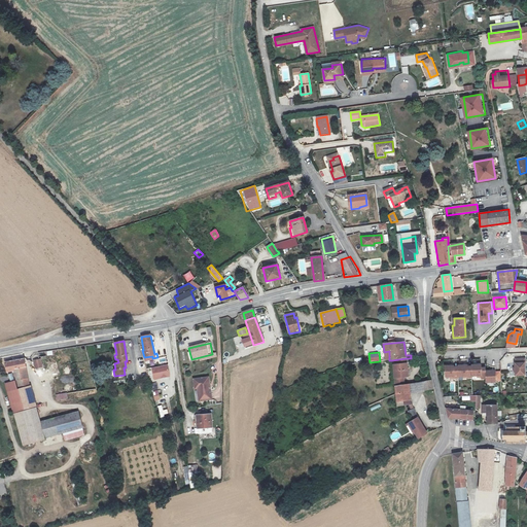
[(394,386),(403,385),(403,378),(408,378),(406,358),(392,360),(394,386)]
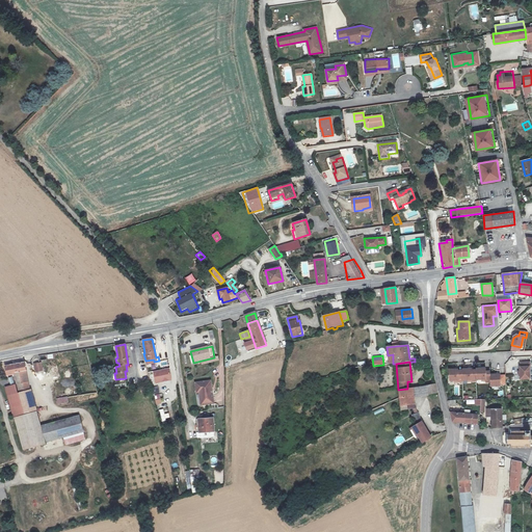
[(530,362),(520,363),(520,367),(520,379),(529,378),(529,367),(530,367),(530,362)]
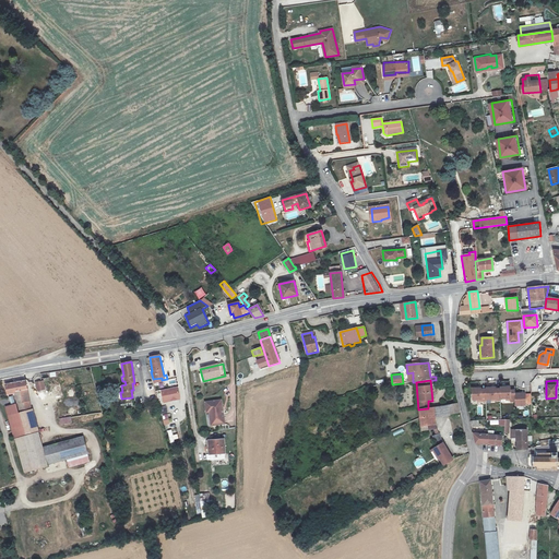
[(11,384),(13,391),(20,412),(32,409),(25,381),(16,383),(11,384)]
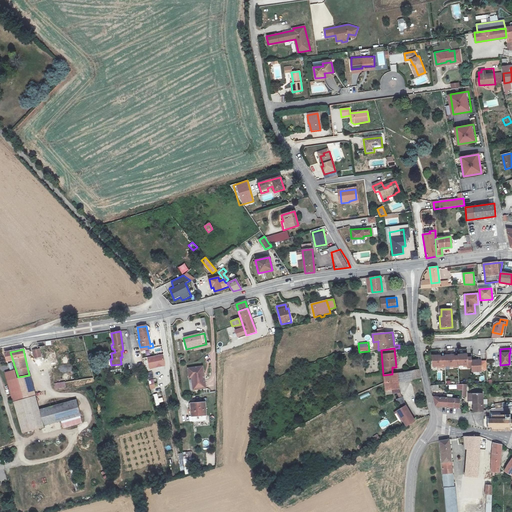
[(163,354),(148,357),(150,369),(165,366),(163,354)]
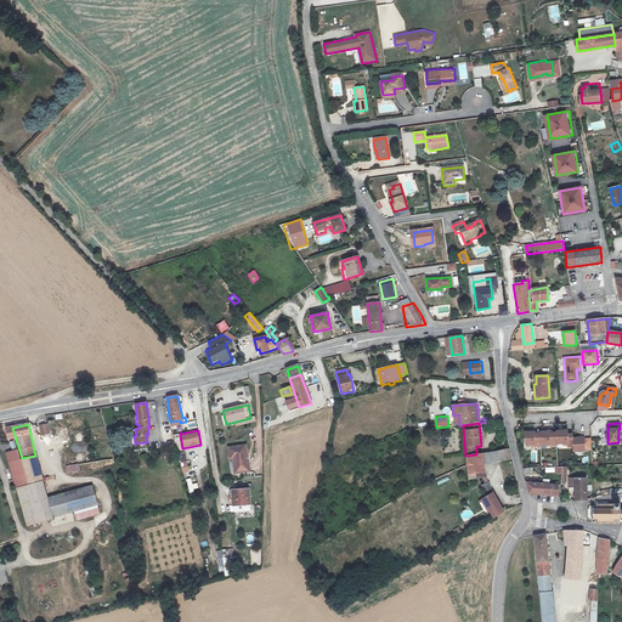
[(567,430),(557,430),(557,433),(557,444),(567,444),(567,447),(572,447),(572,437),(572,434),(567,434),(567,430)]
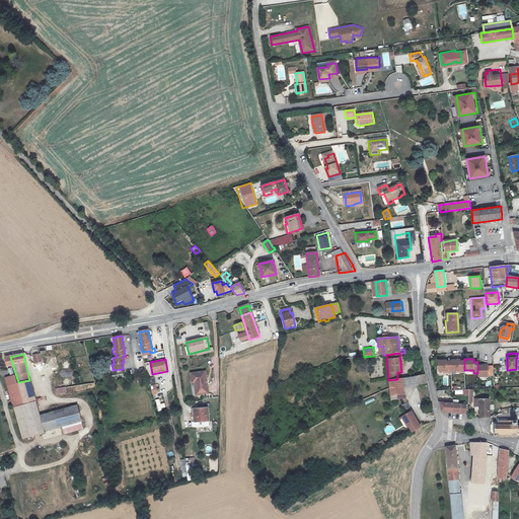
[(447,360),(438,360),(438,371),(447,371),(447,372),(451,372),(451,370),(451,361),(447,361),(447,360)]
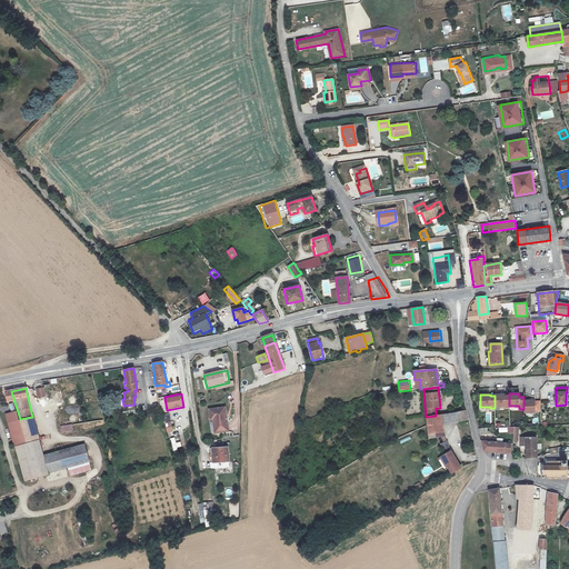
[(495,395),(495,396),(495,406),(505,406),(505,408),(509,407),(509,406),(509,396),(505,396),(505,395),(495,395)]
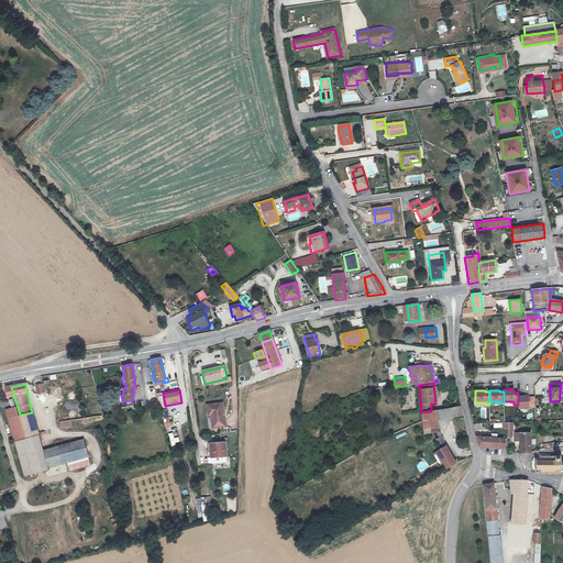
[(529,396),(518,396),(518,405),(519,408),(530,408),(530,407),(534,407),(534,397),(529,397),(529,396)]
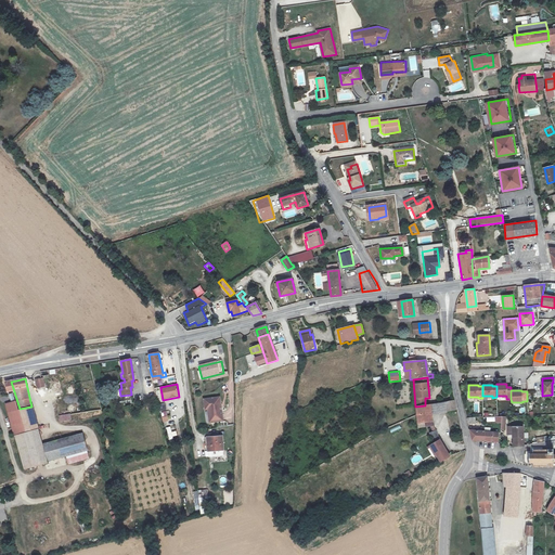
[(218,399),(202,401),(204,411),(206,411),(208,411),(210,423),(221,422),(218,399)]
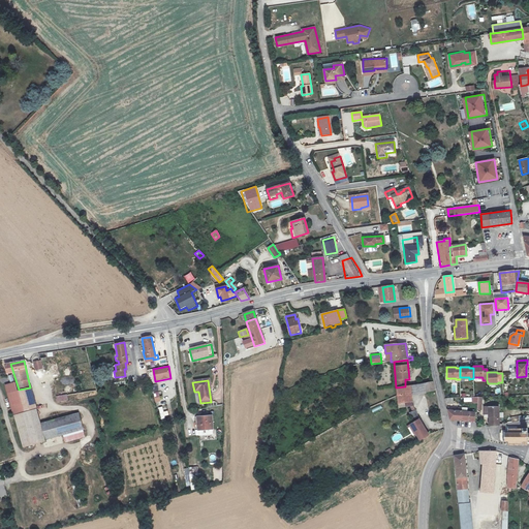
[(18,391),(14,382),(5,384),(13,414),(25,411),(19,390),(18,391)]
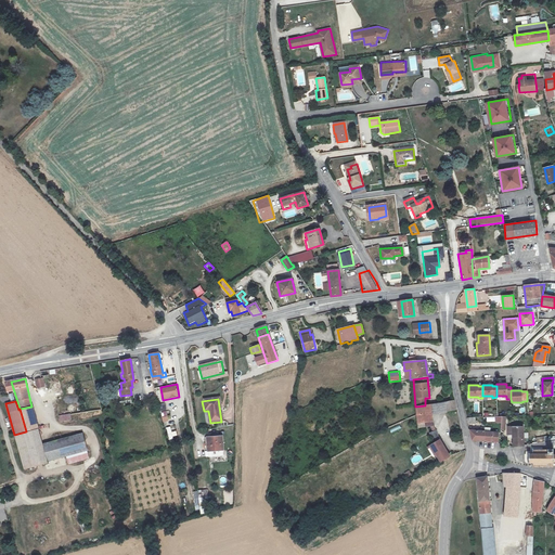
[(454,401),(444,402),(447,411),(455,410),(454,401)]
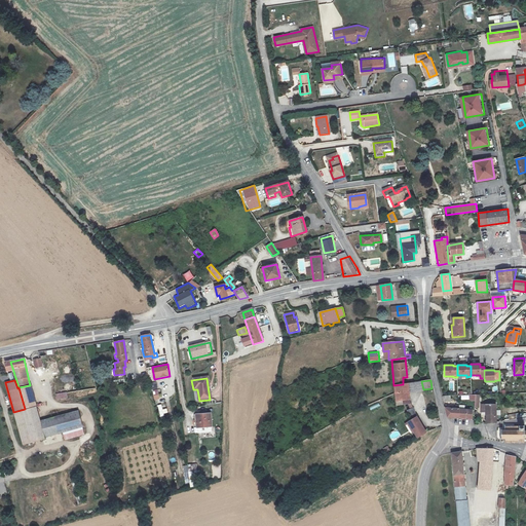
[(408,383),(409,392),(423,389),(421,381),(408,383)]
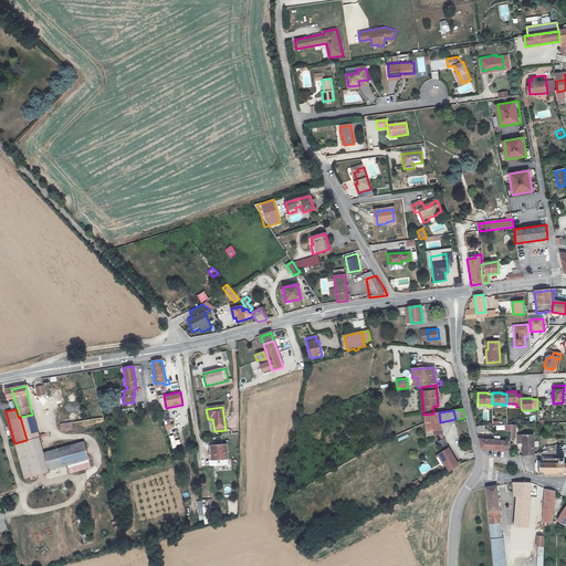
[(426,432),(440,430),(440,422),(439,412),(433,413),(423,415),(425,423),(426,432)]
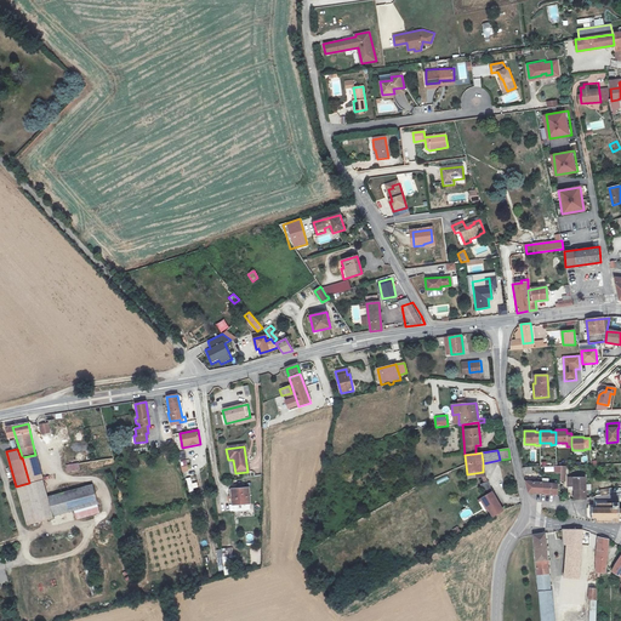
[(43,480),(35,455),(22,457),(29,483),(30,483),(43,480)]
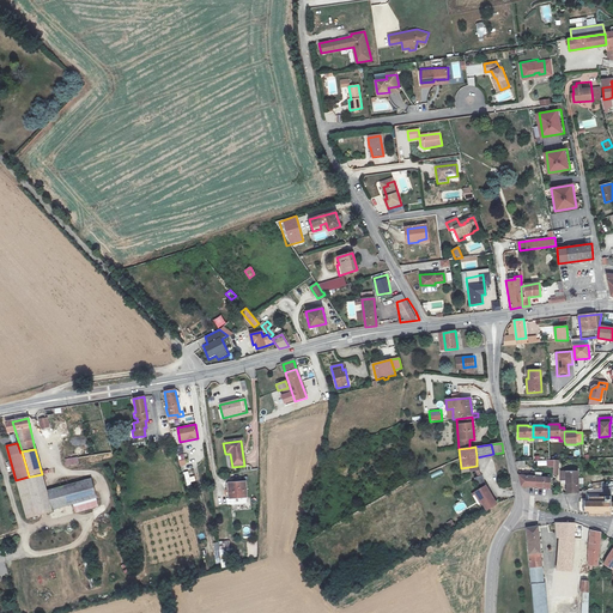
[(196,483),(194,477),(189,478),(188,471),(183,472),(186,485),(196,483)]
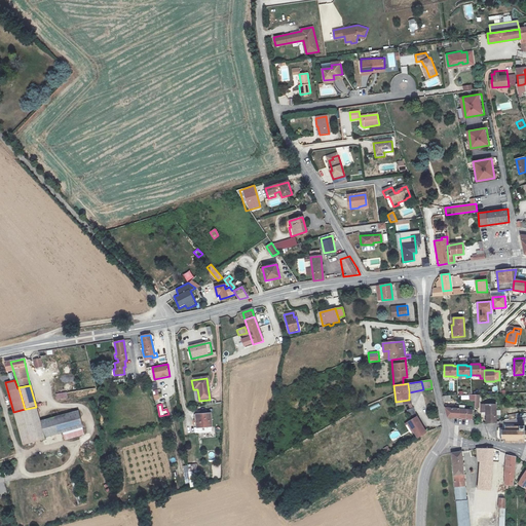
[(482,410),(486,410),(486,423),(490,423),(495,422),(496,404),(482,405),(482,410)]
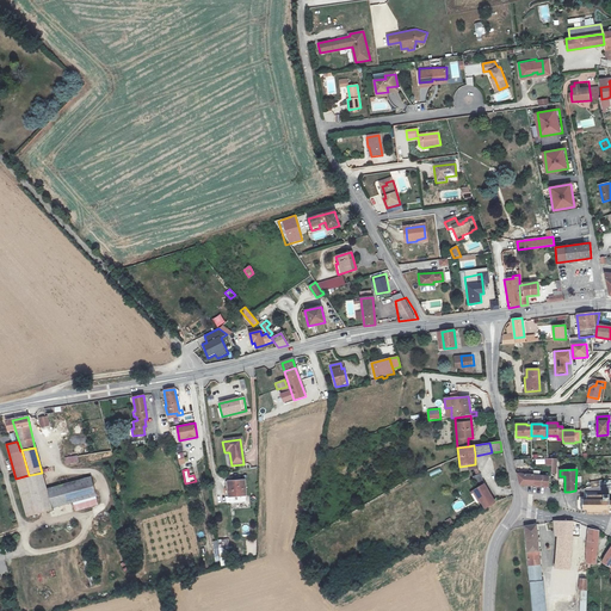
[(519,485),(532,486),(534,475),(534,470),(529,470),(529,475),(517,474),(518,477),(519,485)]
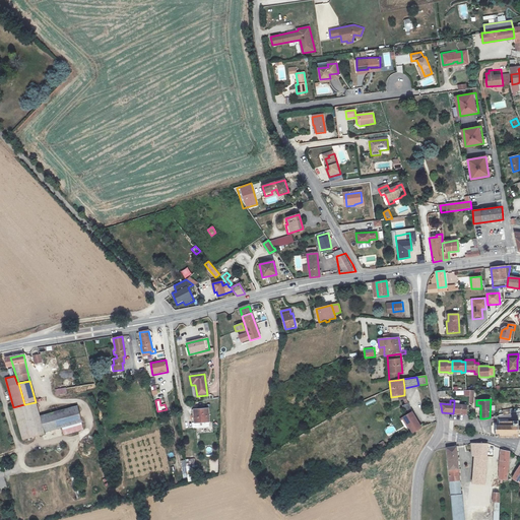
[(44,434),(36,402),(25,404),(34,437),(44,434)]
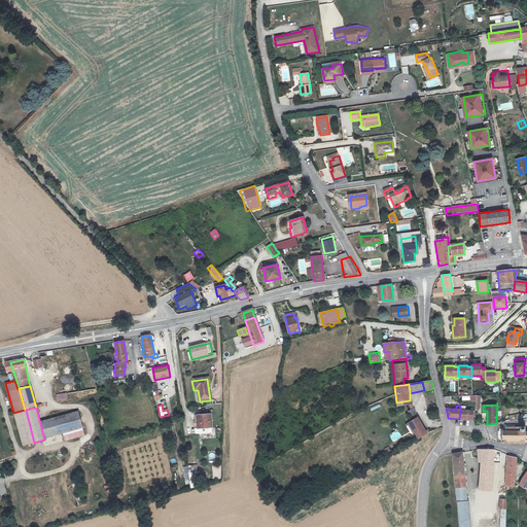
[(26,410),(25,410),(13,413),(23,446),(34,443),(26,410)]
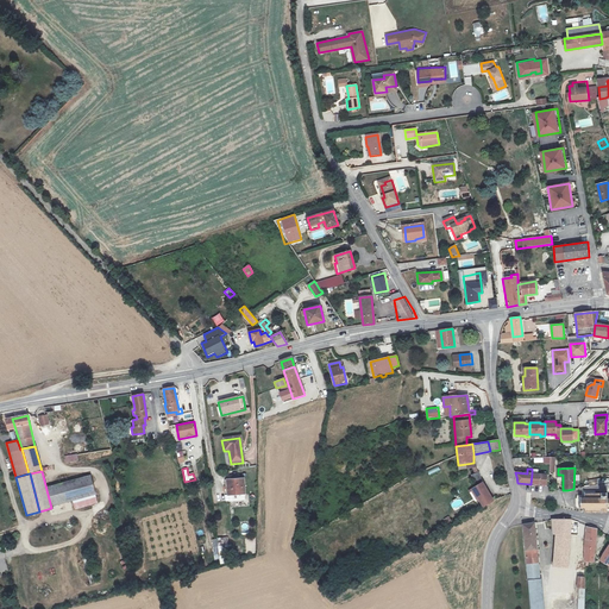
[(532,473),(531,484),(546,485),(546,475),(532,473)]
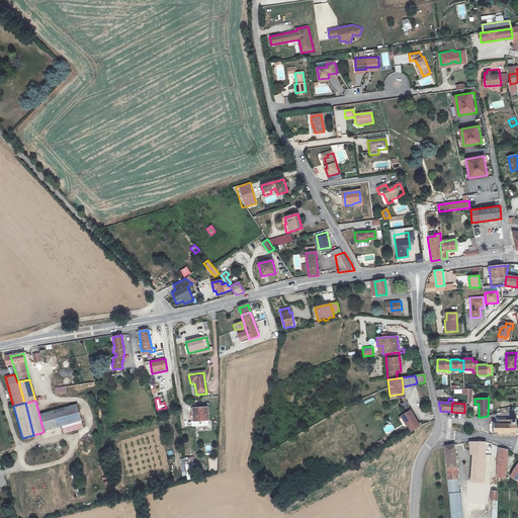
[(78,405),(40,414),(45,430),(62,426),(81,421),(82,421),(78,405)]
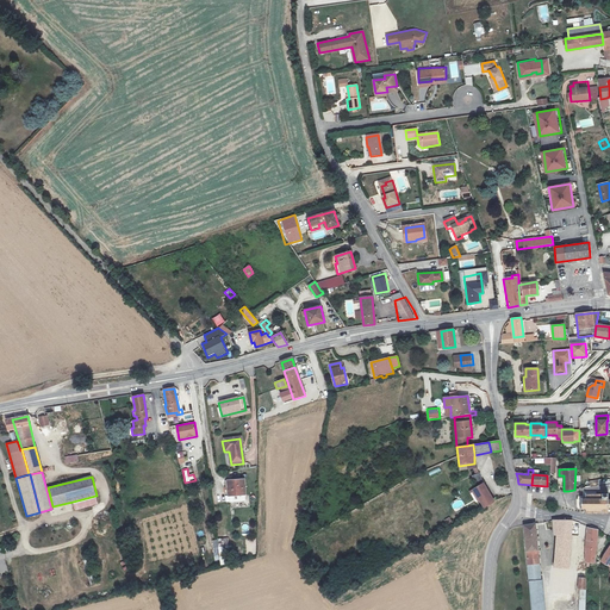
[(225,483),(225,491),(228,491),(228,498),(246,496),(243,480),(228,483),(225,483)]
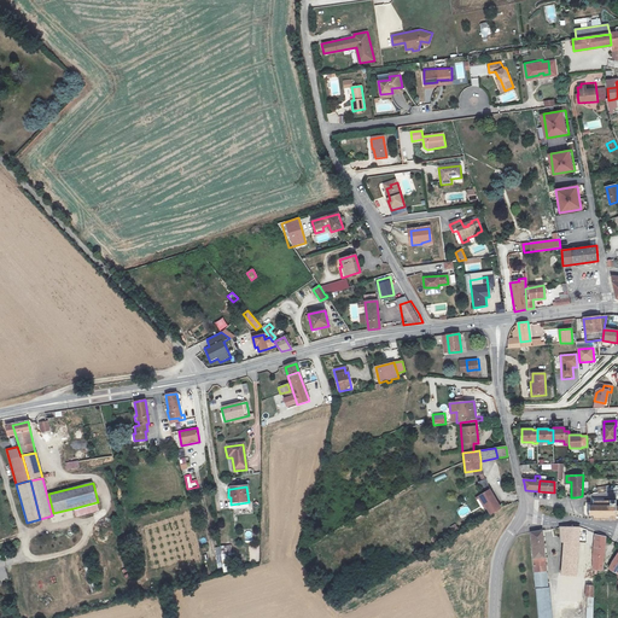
[(490,514),(500,508),(489,490),(479,496),(481,499),(490,514)]
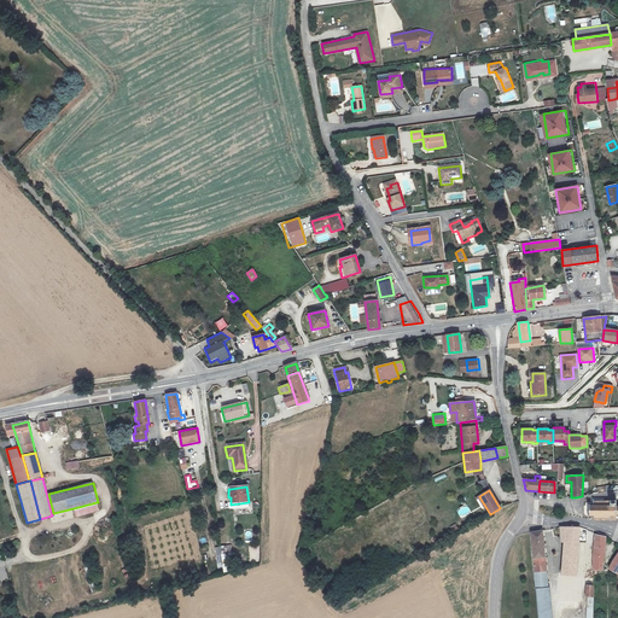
[(610,500),(610,501),(592,501),(593,505),(588,505),(588,507),(587,507),(586,508),(587,513),(587,514),(588,514),(588,516),(593,516),(593,520),(610,520),(616,520),(616,516),(617,514),(617,506),(614,506),(616,500),(610,500)]
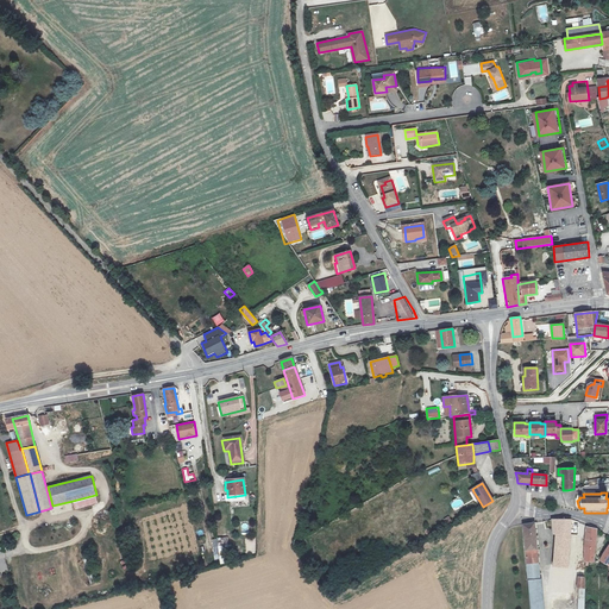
[(95,495),(73,501),(75,509),(98,503),(95,495)]
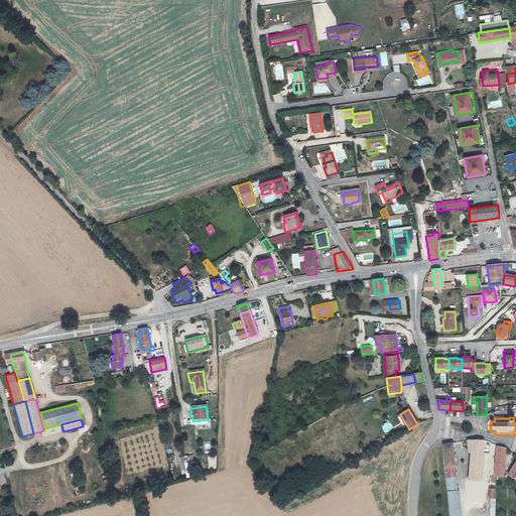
[(481,481),(484,440),(472,440),(468,440),(469,453),(472,453),(469,480),(481,481)]
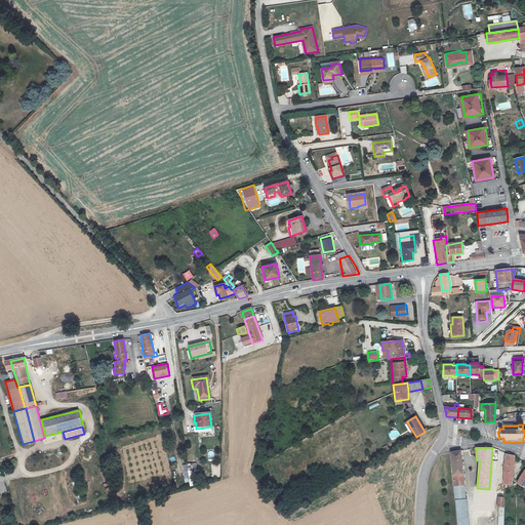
[(450,452),(453,481),(463,480),(460,451),(450,452)]
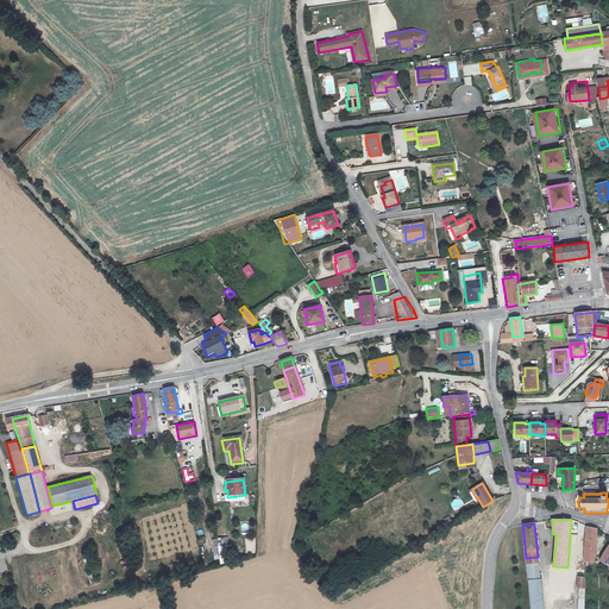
[(597,529),(588,527),(586,527),(585,533),(584,550),(585,556),(585,562),(586,562),(594,562),(597,529)]
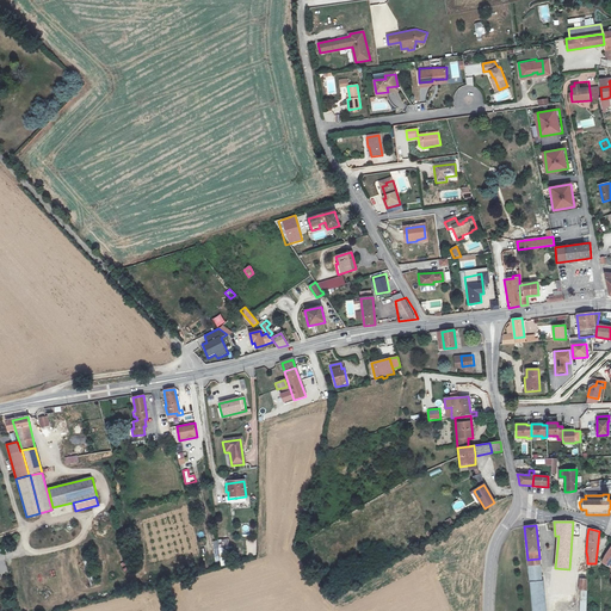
[(226,544),(217,545),(220,561),(227,560),(226,544)]
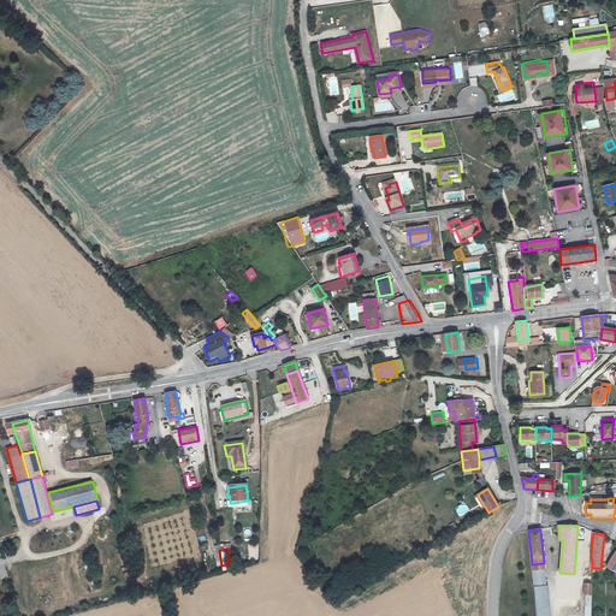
[(550,615),(544,563),(532,564),(537,615),(550,615)]
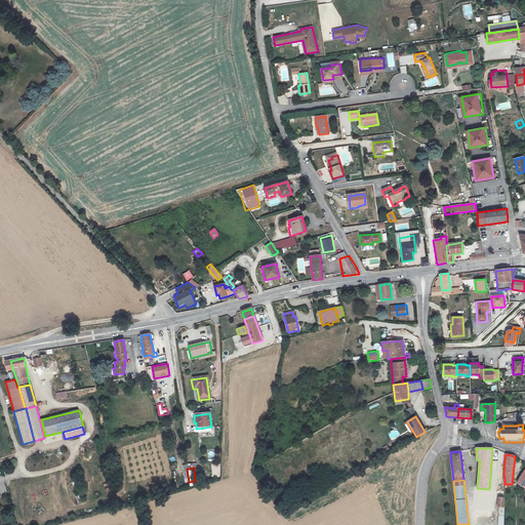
All buildings are outlined.
